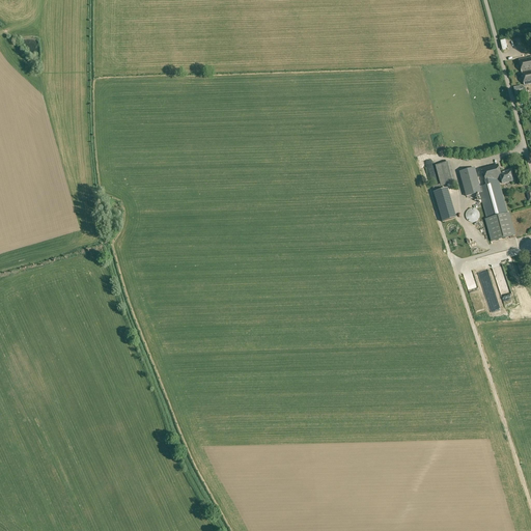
[(530,57),(520,60),(525,85),(530,83),(530,57)]
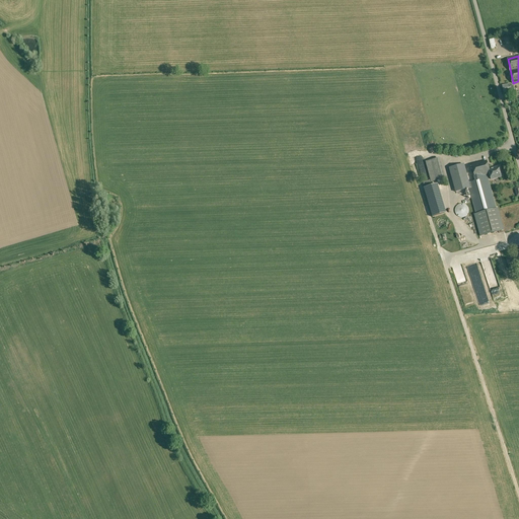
[(502,85),(504,93),(515,91),(513,85),(511,86),(510,84),(502,85)]
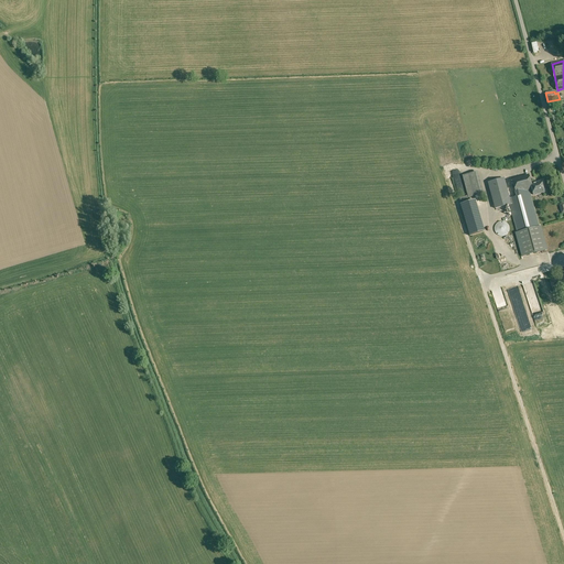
[(469,174),(463,176),(469,197),(484,194),(478,172),(469,174)]
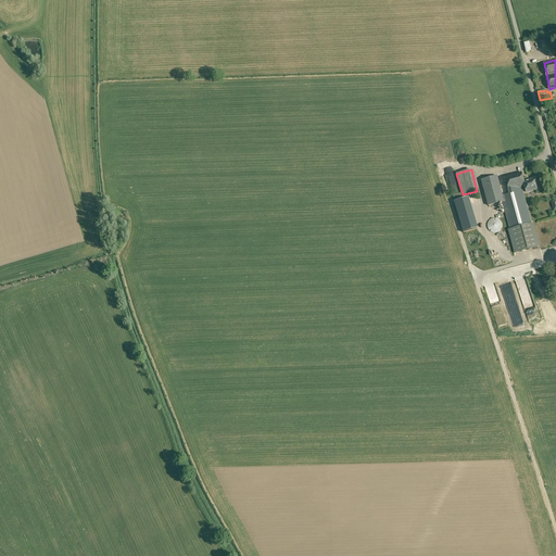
[(527,192),(536,190),(534,179),(525,182),(521,173),(505,177),(510,194),(503,197),(497,176),(481,180),(489,205),(503,202),(510,229),(531,224),(521,188),(526,187),(527,192)]
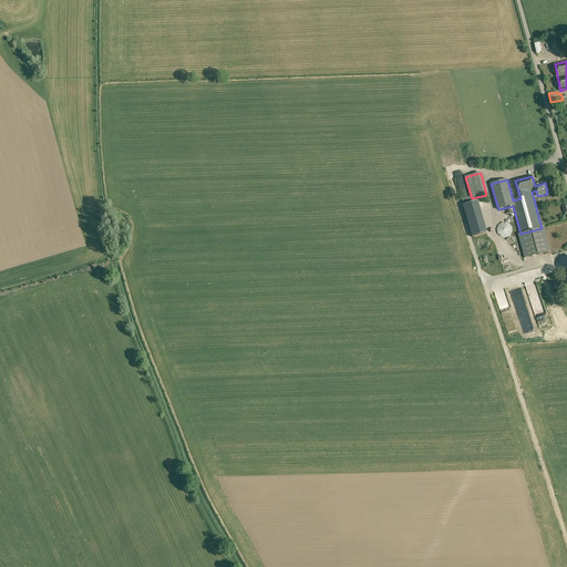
[(464,202),(473,235),(487,230),(478,198),(464,202)]
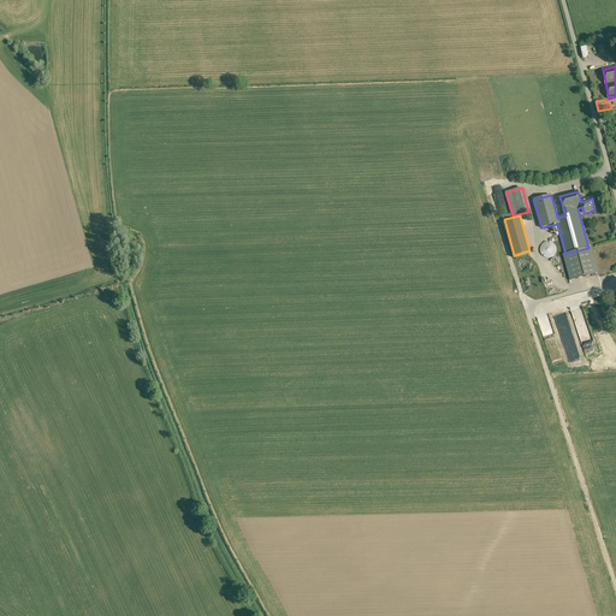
[(540,250),(542,254),(543,255),(545,258),(550,258),(554,256),(556,253),(557,249),(556,247),(555,246),(554,244),(551,243),(549,242),(546,242),(544,243),(542,246),(540,248),(540,250)]
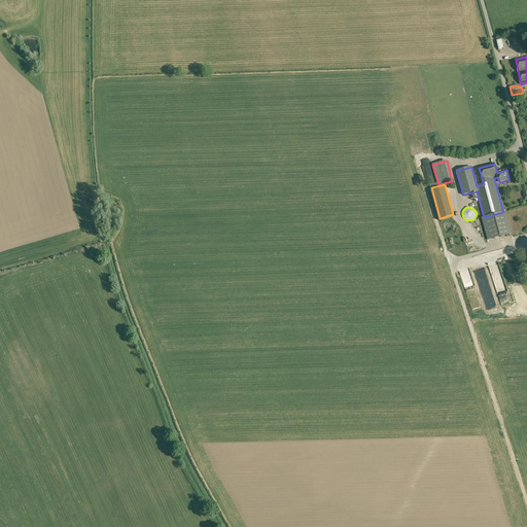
[(484,217),(482,218),(488,240),(511,234),(504,212),(503,212),(484,217)]
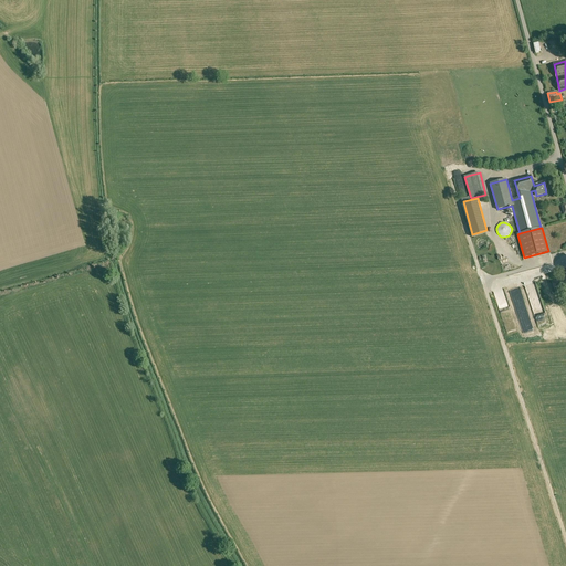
[(565,276),(552,281),(555,294),(565,290),(565,276)]
